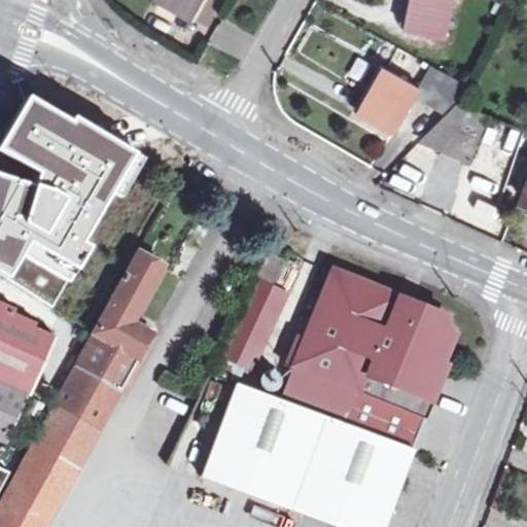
[(157,0),(190,18),(200,0),(157,0)]
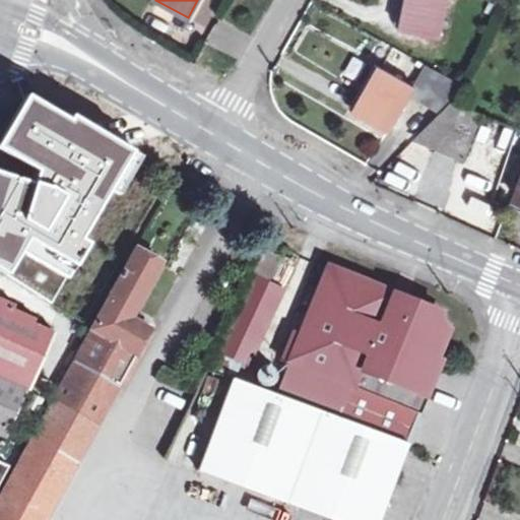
[(408,0),(403,28),(441,37),(448,0),(408,0)]
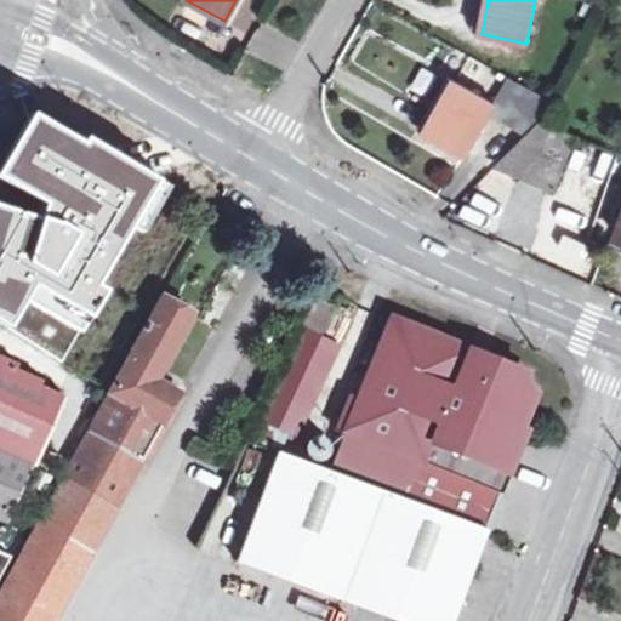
[(489,110),(525,134),(537,121),(548,101),(506,78),(493,103),(450,81),(421,135),(462,159),(489,110)]
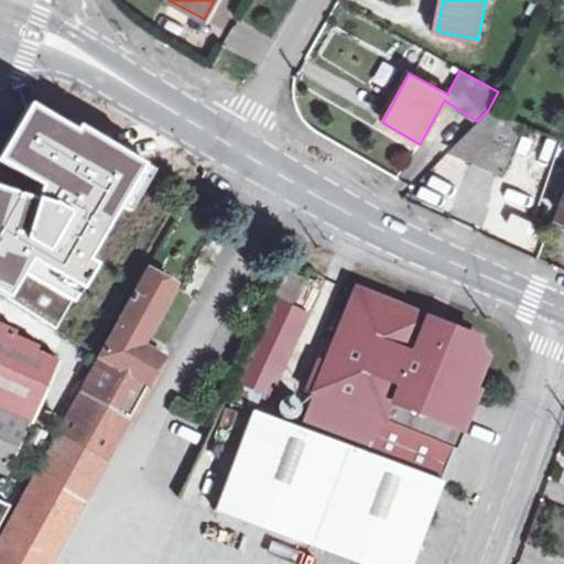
[(141,160),(29,104),(0,154),(0,159),(47,183),(39,199),(11,266),(73,302),(116,212),(141,160)]
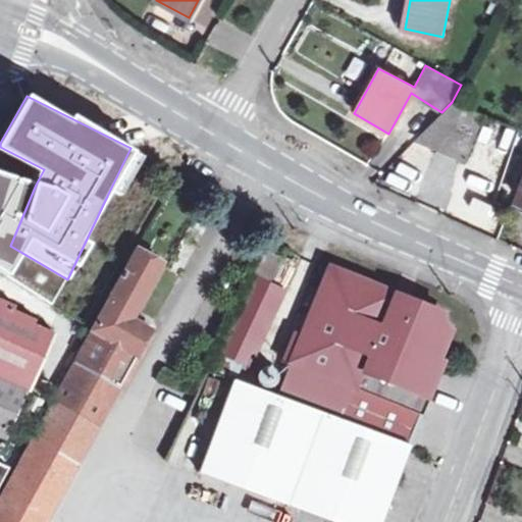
[(481,113),(452,102),(441,112),(415,142),(464,160),(481,113)]
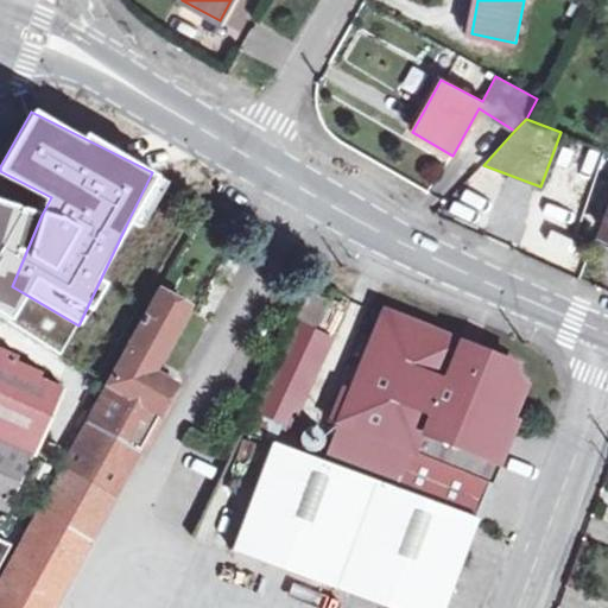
[(12,286),(42,215),(0,196),(0,309),(1,310),(12,286)]
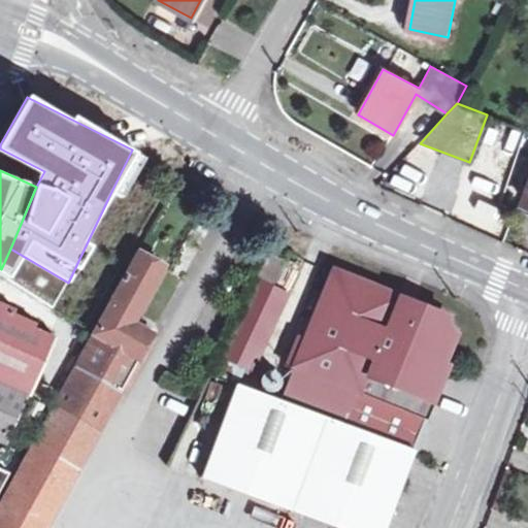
[(47,527),(158,332),(136,321),(167,263),(143,251),(0,507),(0,527),(47,527)]
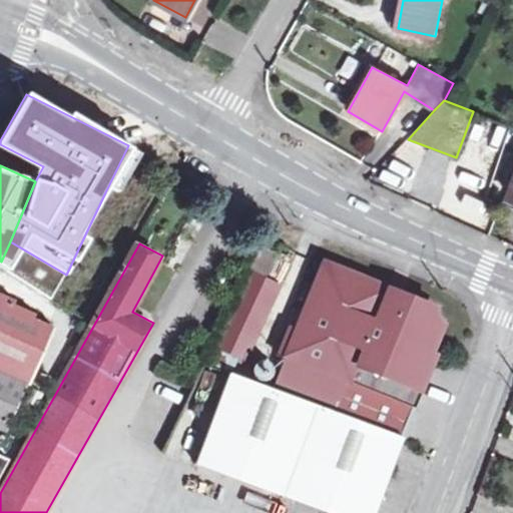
[(263,245),(252,267),(269,274),(278,252),(263,245)]
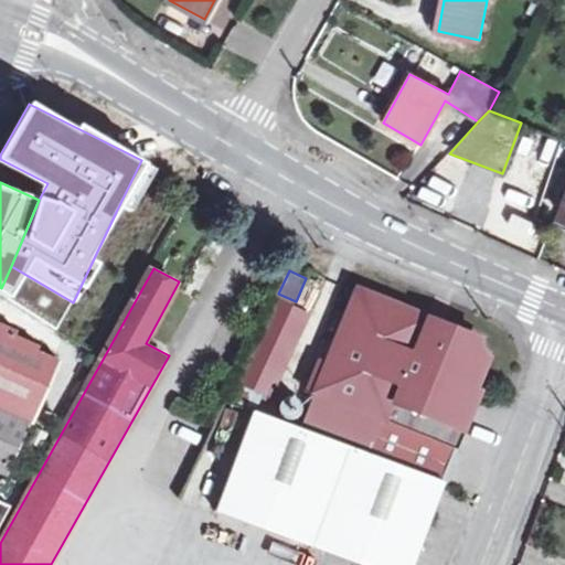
[(322,361),(311,386),(322,391),(385,417),(372,452),(446,480),(481,388),(470,384),(472,379),(475,380),(484,355),(467,349),(475,332),(447,322),(445,326),(428,319),(429,315),(361,287),(330,364),(322,361)]
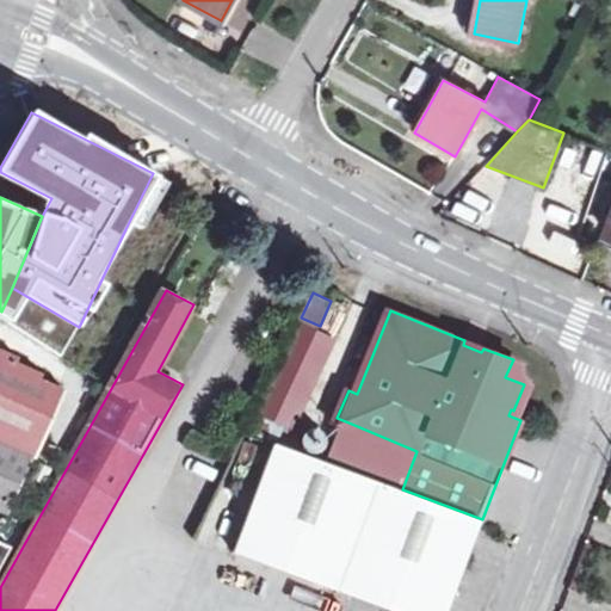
[(251,433),(277,443),(288,424),(297,427),(338,341),(304,326),(251,433)]
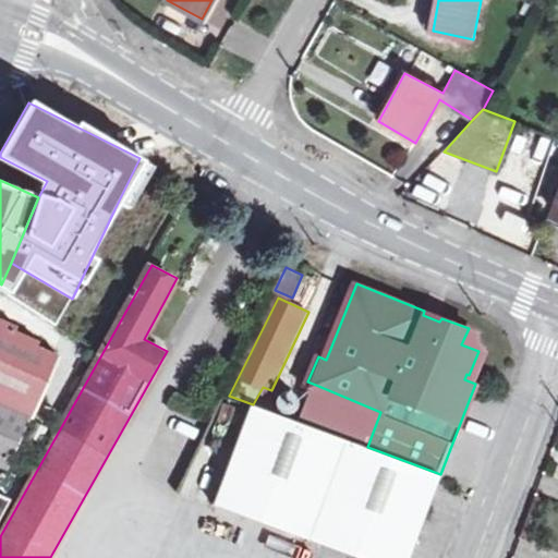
[(441,318),(424,311),(423,315),(439,322),(441,318)]
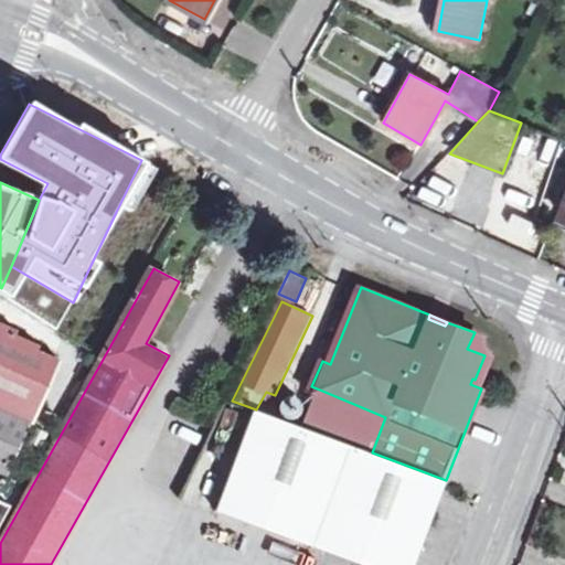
[(38,424),(66,360),(42,349),(43,345),(19,333),(21,329),(0,319),(0,469),(10,475),(34,423),(38,424)]
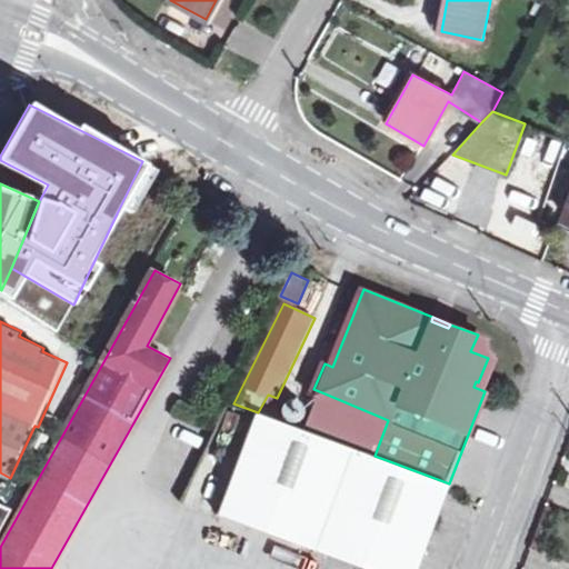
[(325,393),(309,431),(375,456),(388,420),(325,393)]
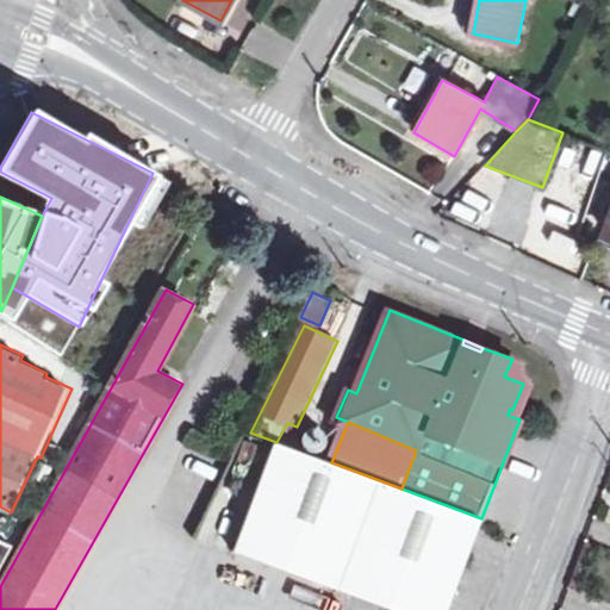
[(402,489),(331,462),(277,442),(235,551),(393,609),(448,609),(484,520),(481,518),(402,489)]
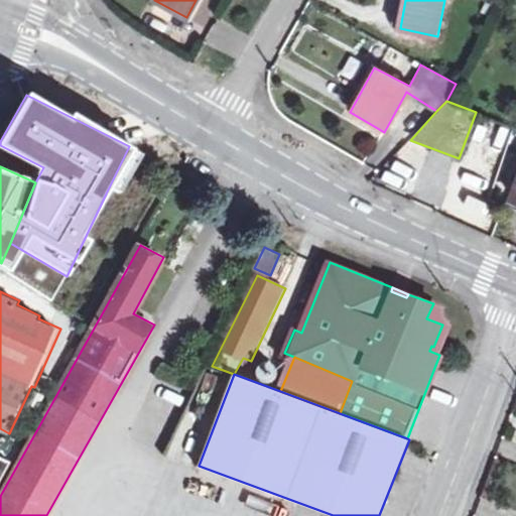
[(0,484),(12,463),(0,457),(0,484)]
